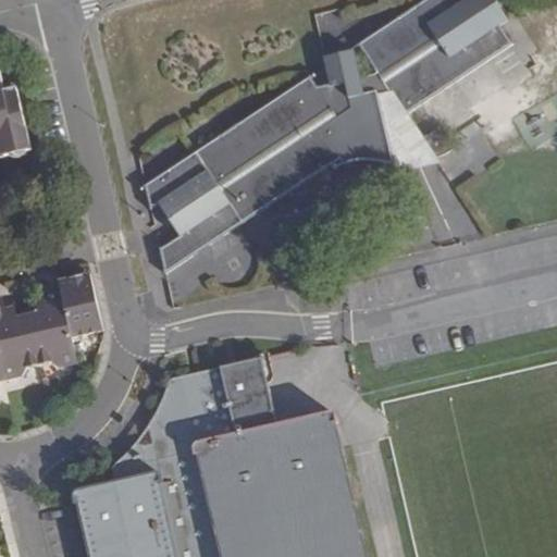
[(198,151),(222,187),(245,222),(332,164),(335,170),(343,164),(347,163),(351,161),(356,160),(361,159),(366,159),(382,161),(393,163),(397,172),(433,158),(418,135),(405,115),(514,44),(502,25),(509,21),(494,0),(428,0),(359,45),(378,72),(361,76),(355,50),(325,57),(331,84),(318,86),(310,75),(198,151)]
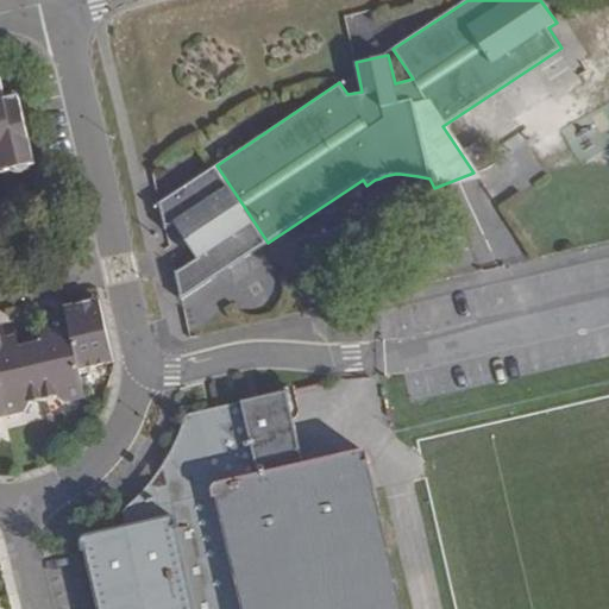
[(0,165),(31,158),(16,83),(0,87),(0,86),(0,165)]
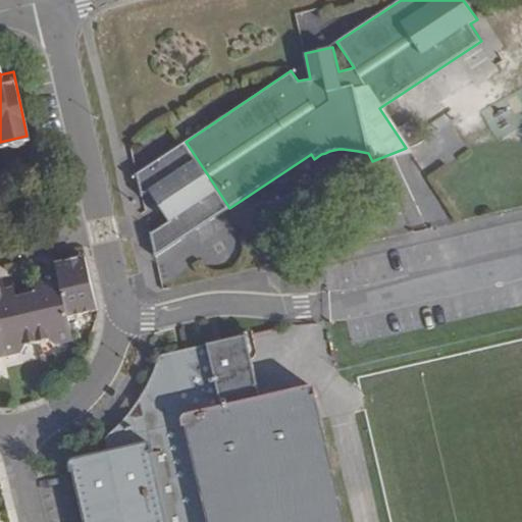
[(399,127),(411,145),(421,138),(410,120),(399,127)]
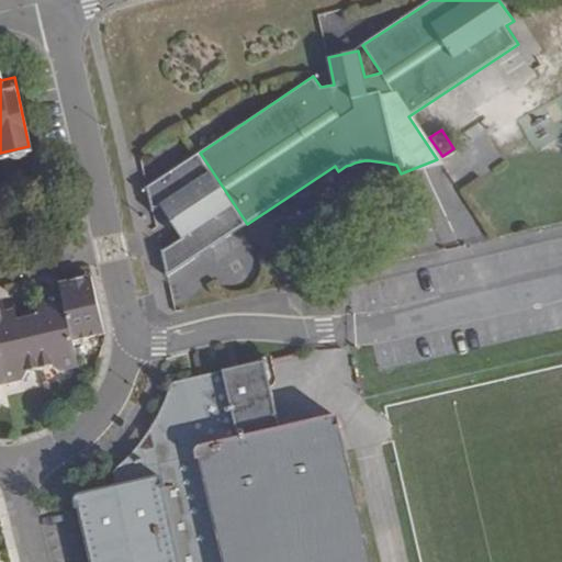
[(224,189),(200,153),(173,169),(147,187),(153,210),(159,204),(183,239),(163,253),(168,276),(247,224),(224,189)]
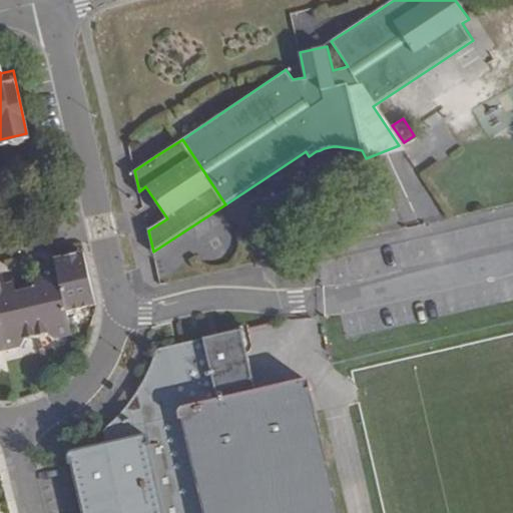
[(85,251),(56,258),(57,262),(68,310),(96,304),(85,251)]
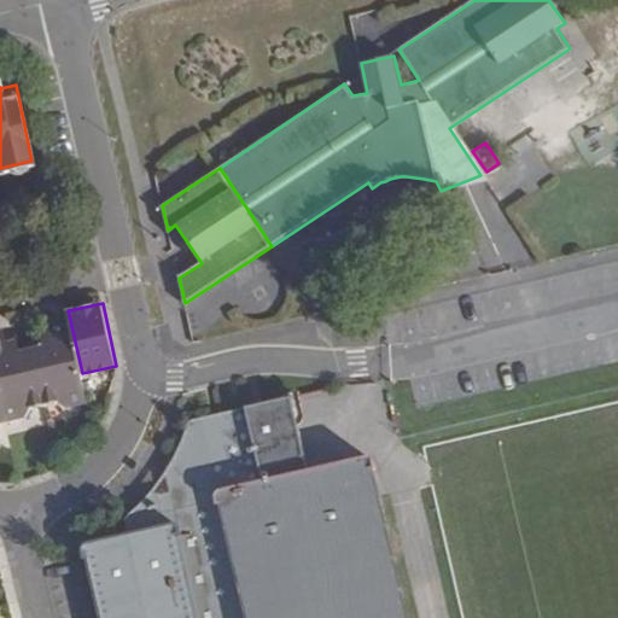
[(33,348),(46,403),(60,400),(68,407),(89,403),(82,373),(69,315),(50,320),(54,344),(33,348)]
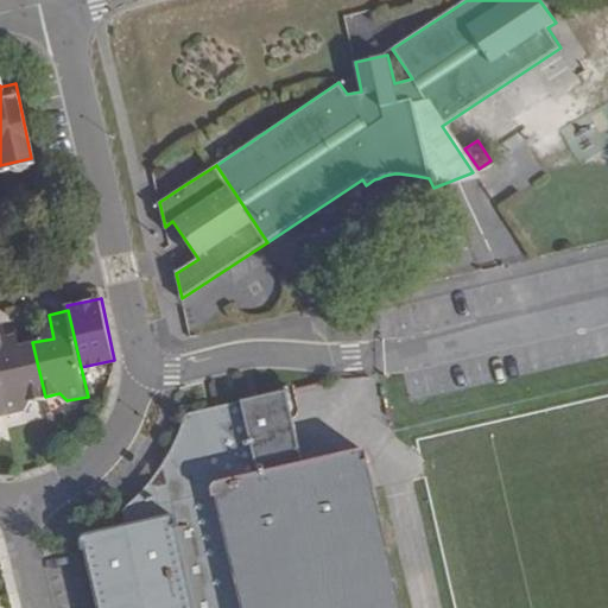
[(0,325),(0,390),(6,415),(26,410),(31,399),(45,397),(32,342),(11,348),(5,325),(0,325)]
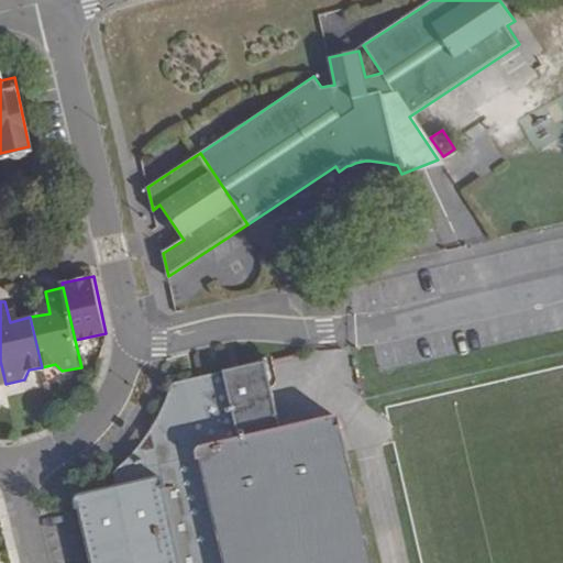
[(159,414),(157,419),(155,421),(154,424),(152,427),(151,430),(147,433),(145,437),(142,440),(140,443),(134,450),(129,455),(127,459),(123,461),(118,466),(114,470),(118,485),(78,495),(77,495),(76,498),(75,500),(77,510),(79,509),(91,562),(371,562),(367,547),(341,428),(343,428),(342,422),(341,420),(339,418),(337,417),(333,416),(330,416),(282,427),(265,362),(170,383),(169,388),(167,395),(165,401),(162,408),(159,414)]
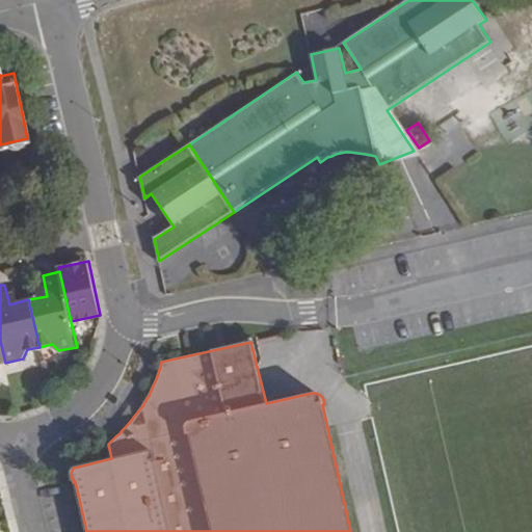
[(73,482),(71,473),(70,469),(40,475),(43,489),(73,482)]
